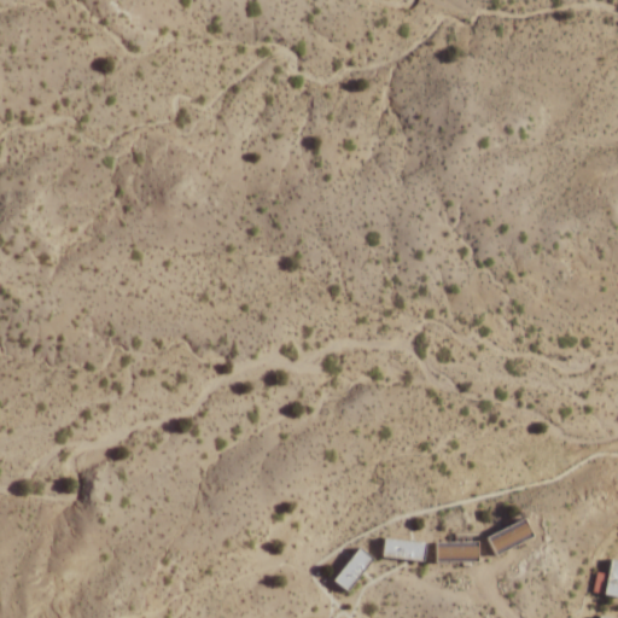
[(535,536),(526,519),(489,538),(497,554),(535,536)]
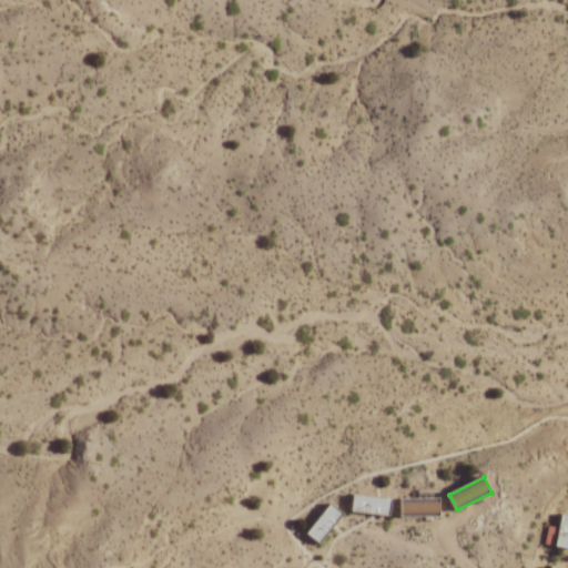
[(391,515),(393,498),(377,496),(354,494),(353,511),(373,514),(391,515)]
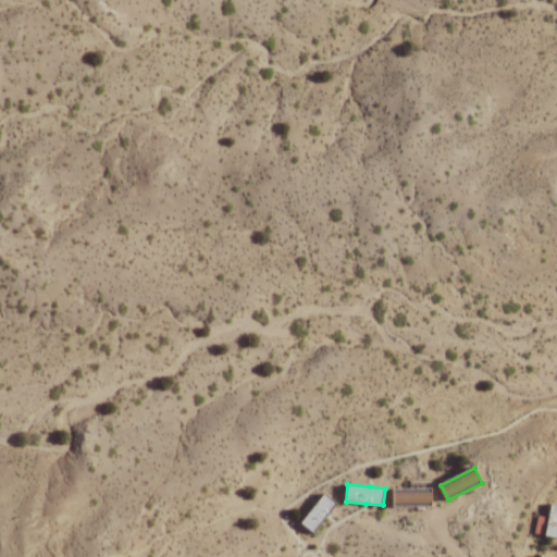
[(432,506),(431,490),(393,491),(394,507),(432,506)]
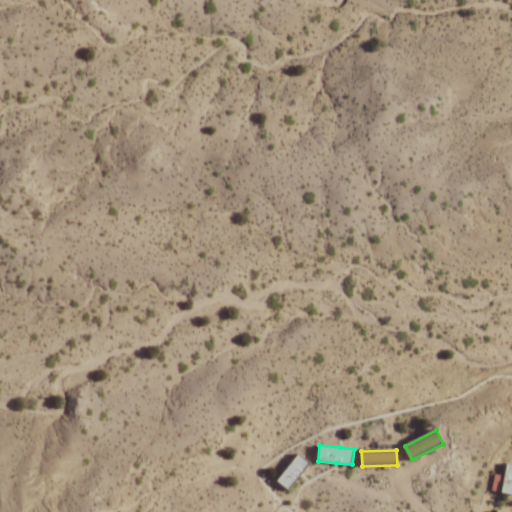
[(276,480),(288,490),(300,474),(309,463),(297,453),(290,462),(276,480)]
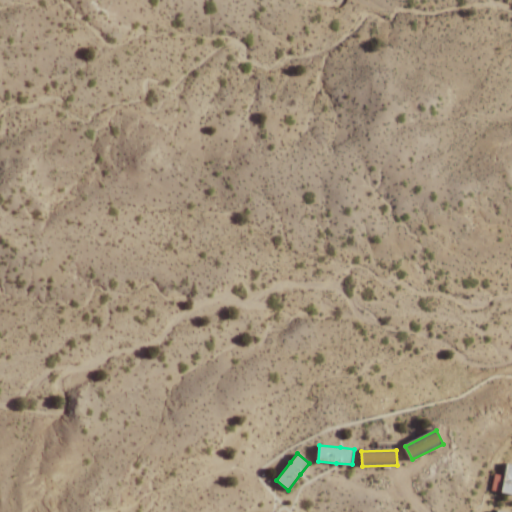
[(499,492),(511,494),(511,463),(506,462),(504,475),(494,473),(490,490),(499,492)]
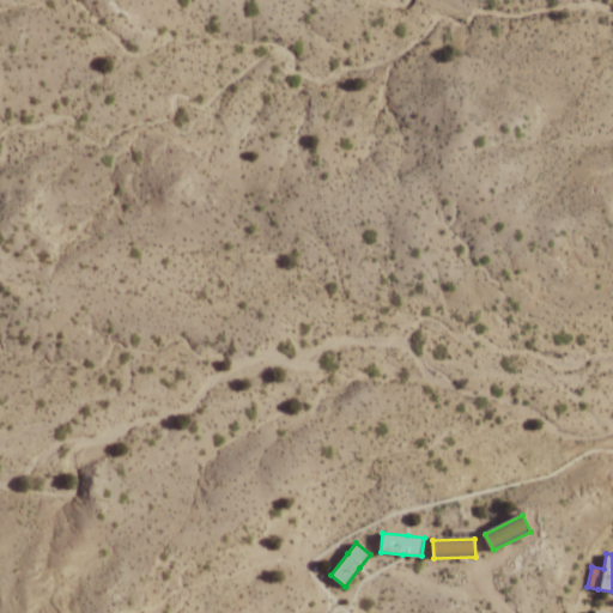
All buildings are outlined.
